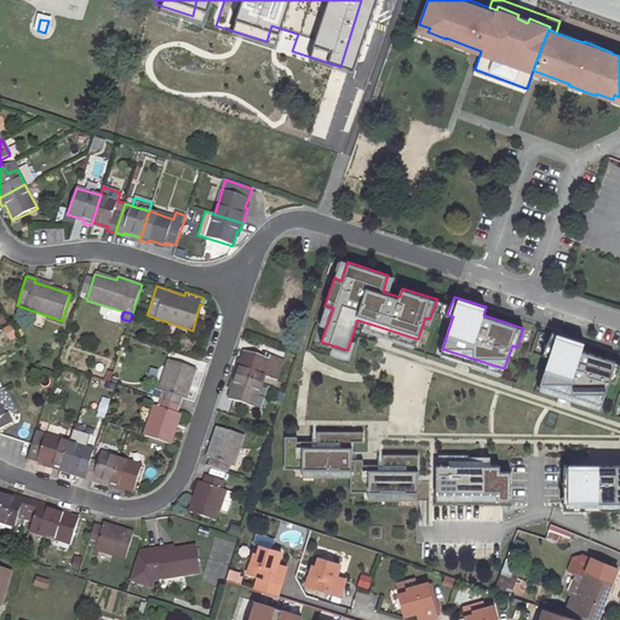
[(584,343),(554,332),(545,350),(552,352),(541,383),(603,403),(610,382),(616,383),(619,369),(619,362),(581,350),(584,343)]
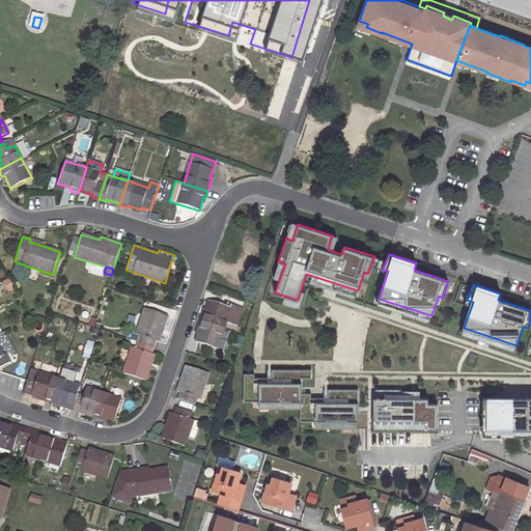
[(200,320),(225,329),(227,323),(238,326),(243,308),(231,304),(230,308),(208,302),(206,309),(204,315),(201,315),(200,320)]
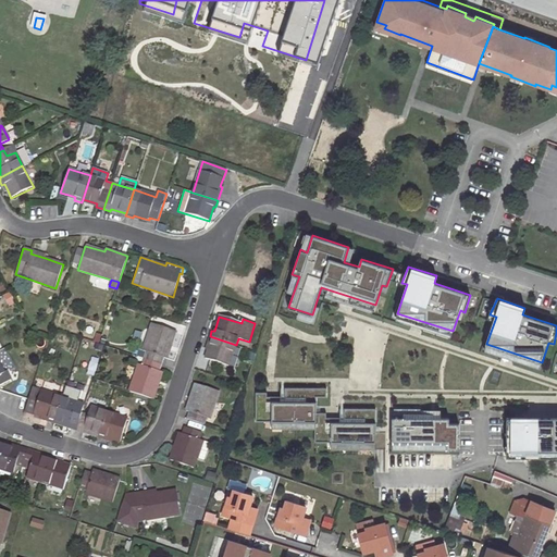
[(152,323),(144,350),(140,351),(138,357),(144,359),(161,364),(163,358),(166,359),(175,332),(152,323)]
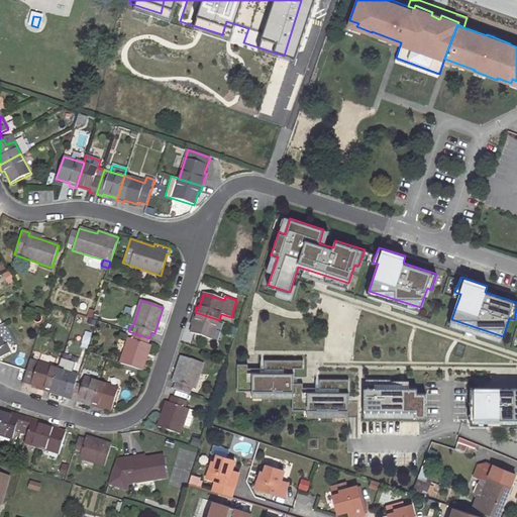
[(195,319),(193,325),(191,333),(213,340),(219,320),(195,312),(193,319),(195,319)]
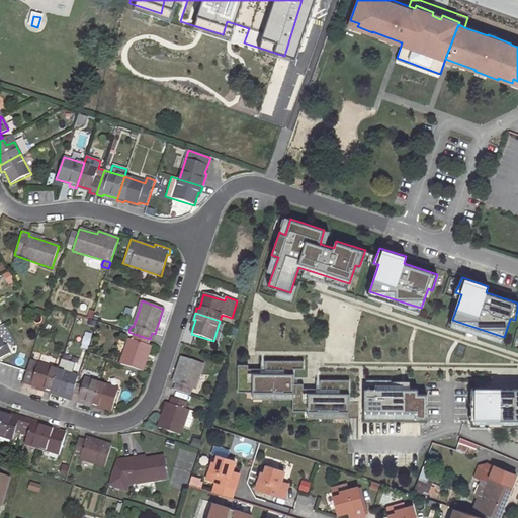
[(143,371),(151,346),(148,345),(150,339),(134,334),(132,340),(128,339),(119,364),(143,371)]
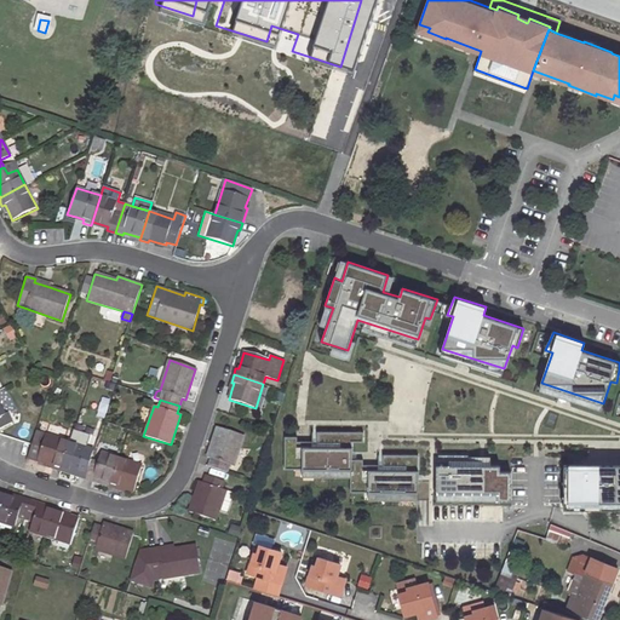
[(0,429),(12,423),(7,414),(5,415),(0,406),(0,429)]
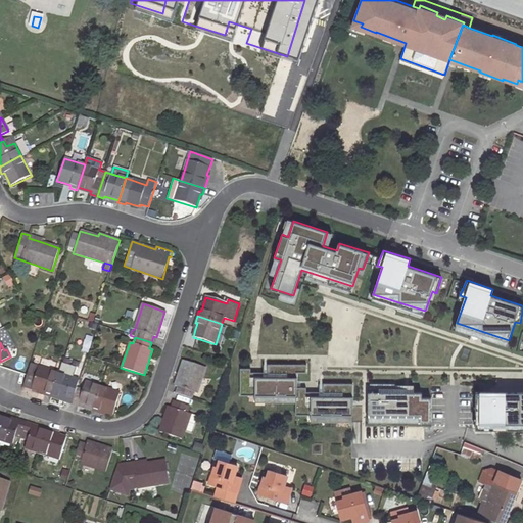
[(184,361),(175,386),(178,387),(176,394),(192,399),(194,393),(197,394),(206,368),(184,361)]
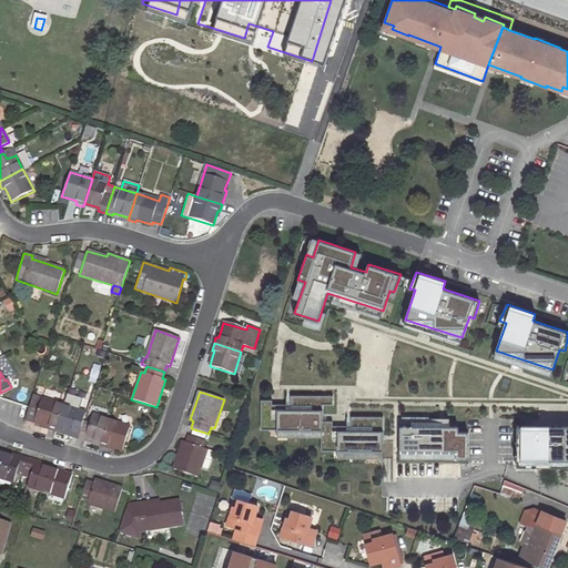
[(64,406),(33,396),(26,419),(42,425),(49,427),(48,429),(56,433),(57,429),(64,406)]
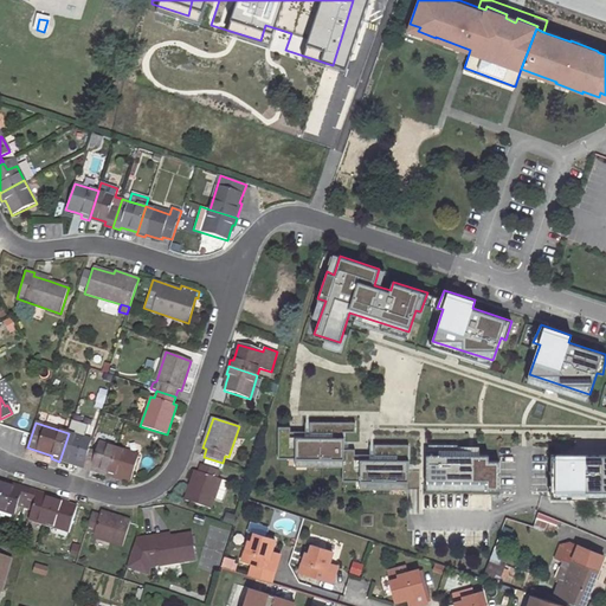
[(288,434),(276,434),(276,466),(340,466),(340,489),(406,490),(406,452),(372,452),(372,468),(353,468),(353,458),(342,458),(342,440),(353,440),(353,430),(307,430),(307,444),(288,444),(288,434)]
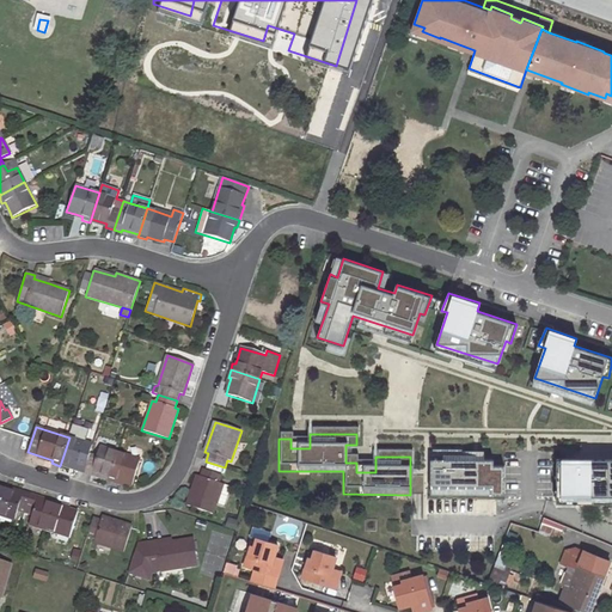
[(84,473),(90,454),(83,453),(86,442),(69,438),(61,463),(72,466),(77,467),(75,471),(84,473)]
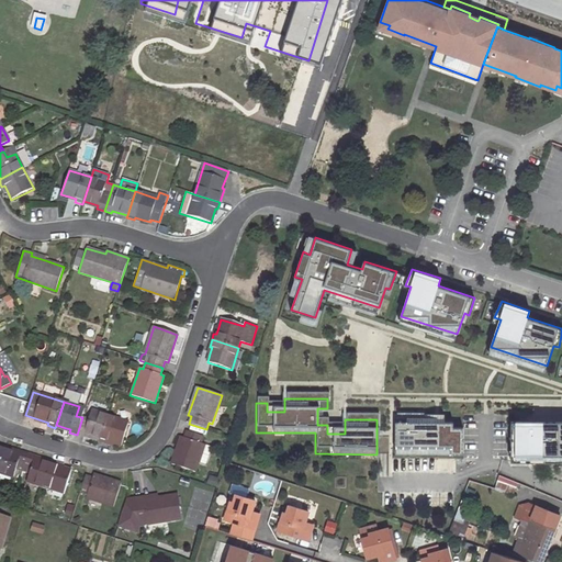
[(99,439),(107,415),(91,411),(89,419),(82,417),(77,435),(83,437),(85,434),(99,439)]
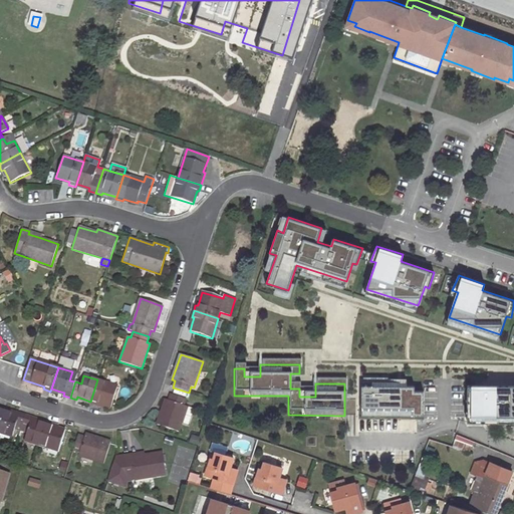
[(103,406),(110,408),(117,386),(97,379),(90,402),(89,404),(96,406),(97,404),(103,406)]
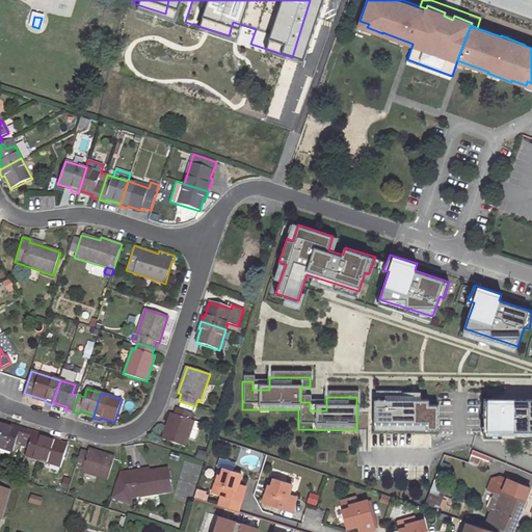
[(376,430),(439,431),(439,403),(406,402),(406,398),(377,398),(376,430)]
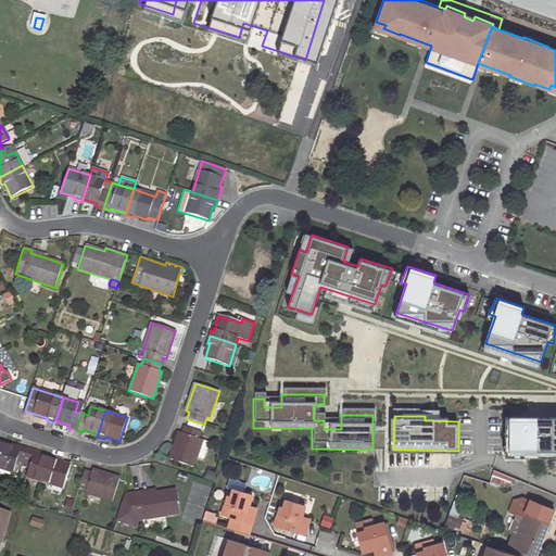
[(555,417),(506,417),(506,456),(523,456),(523,451),(555,450),(555,417)]
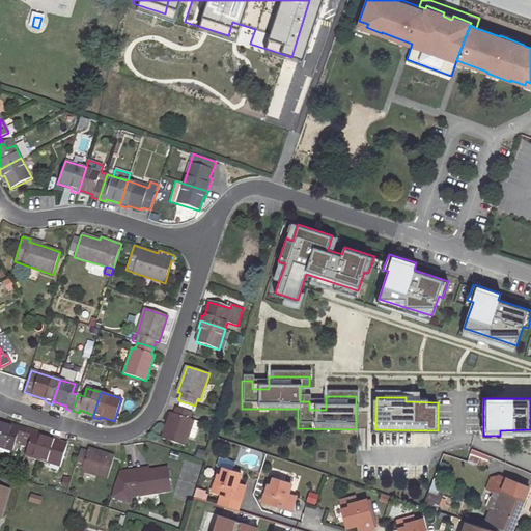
[(185,446),(194,420),(190,419),(193,413),(176,407),(174,414),(171,413),(163,439),(185,446)]
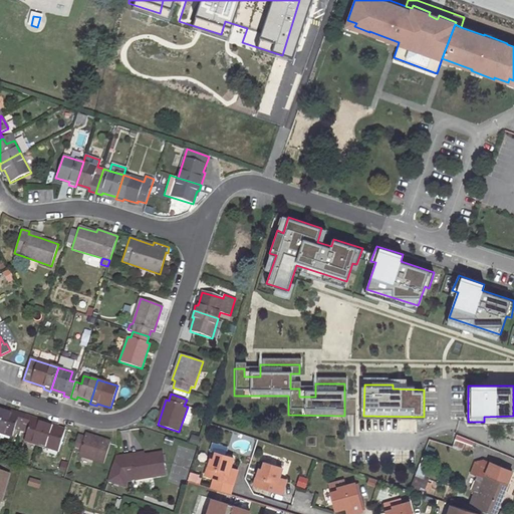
[(6,412),(0,430),(0,433),(12,438),(15,430),(21,432),(27,416),(20,414),(19,417),(6,412)]
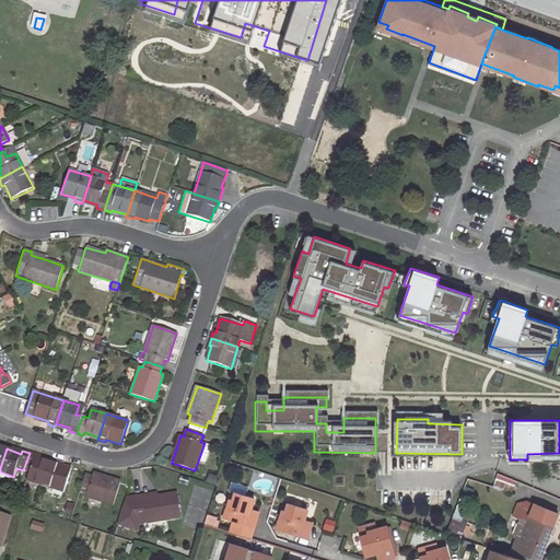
[(30,453),(23,470),(30,473),(26,481),(42,486),(49,463),(50,459),(30,453)]
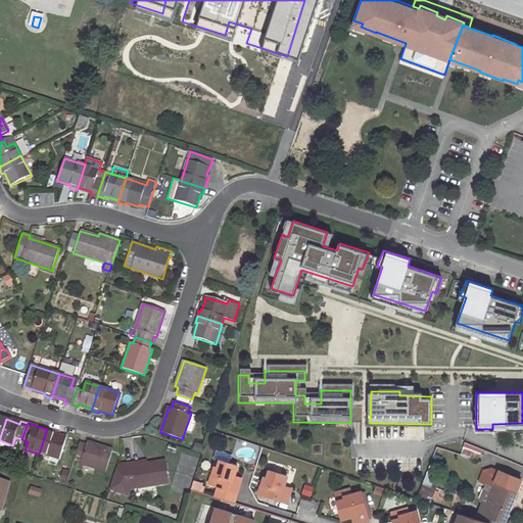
[(39,454),(59,460),(66,438),(59,436),(53,434),(54,431),(47,429),(46,432),(39,454)]
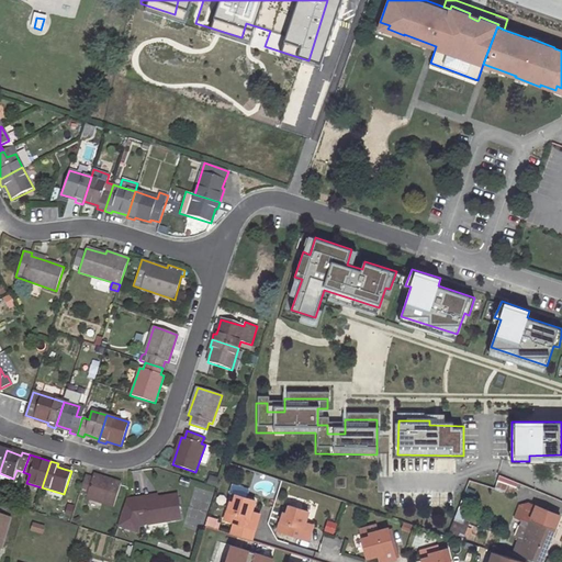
[(86,498),(114,507),(122,483),(93,475),(93,478),(85,476),(80,493),(87,495),(86,498)]
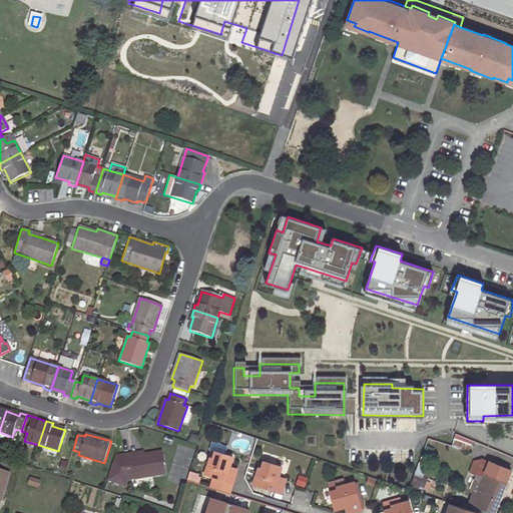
[(456,434),(453,445),(470,449),(473,438),(456,434)]
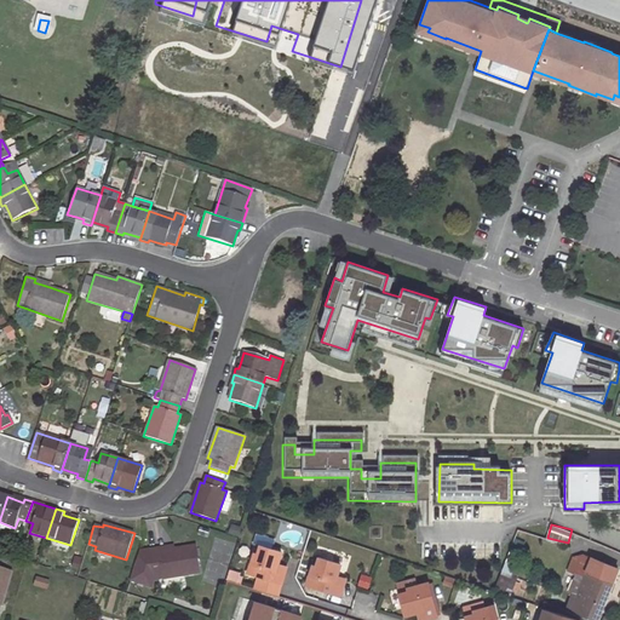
[(514,543),(509,554),(518,558),(523,546),(514,543)]
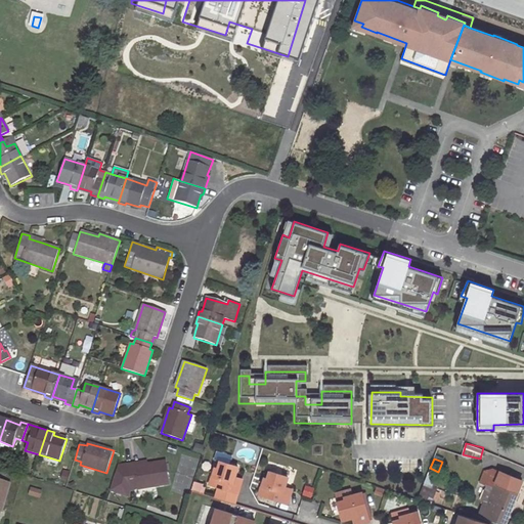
[(130,490),(170,484),(166,462),(146,465),(134,467),(133,464),(118,467),(111,490),(129,495),(130,490)]
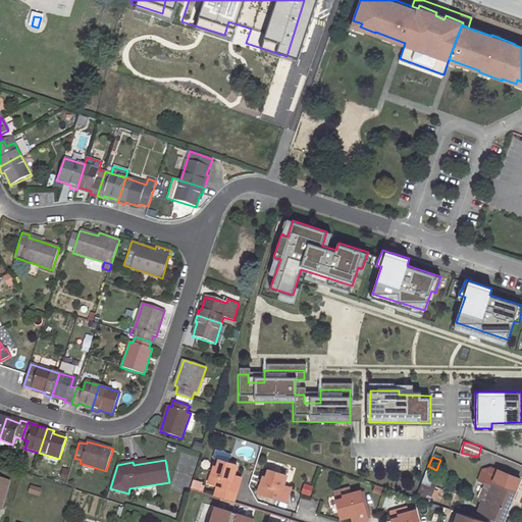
[(232,480),(233,476),(238,465),(219,460),(216,467),(214,466),(208,483),(217,486),(235,491),(237,492),(240,483),(232,480)]
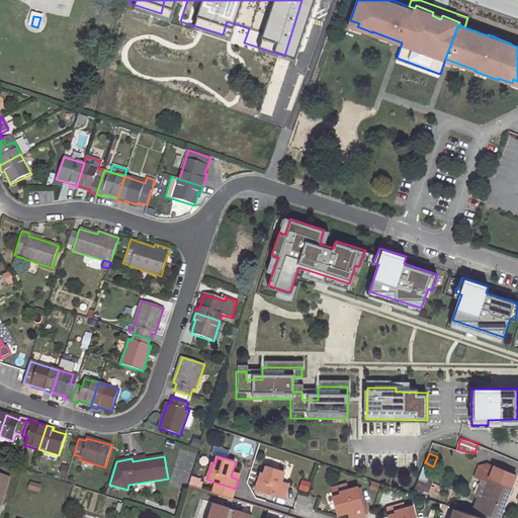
[(479,495),(472,510),(493,517),(498,517),(516,475),(488,462),(486,467),(479,464),(473,477),(488,482),(486,487),(480,484),(476,494),(479,495)]
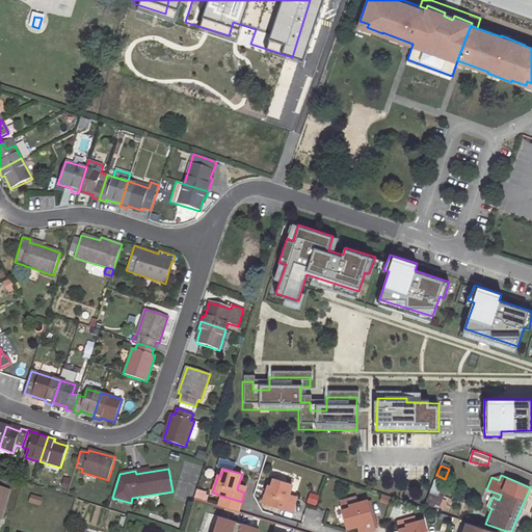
[(289,496),(292,484),(273,478),(270,486),(267,485),(262,503),(292,512),(295,503),(287,500),(289,496)]
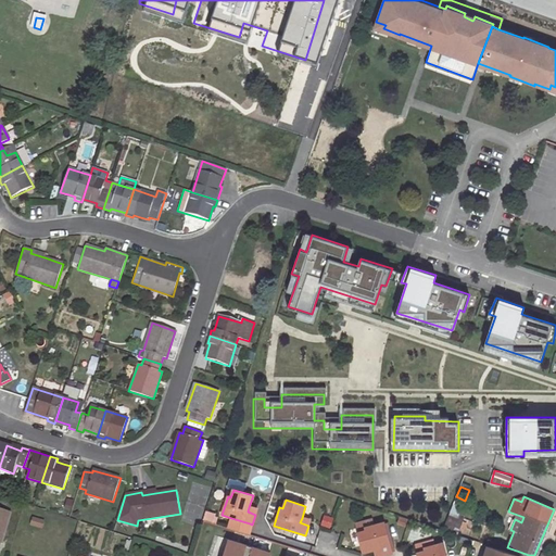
[(458,533),(464,519),(460,517),(464,510),(453,506),(444,528),(458,533)]
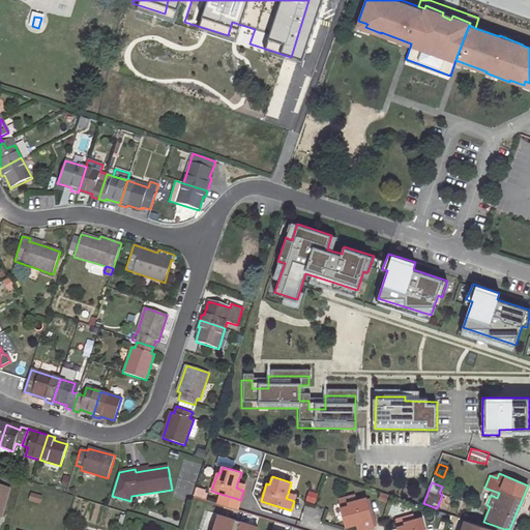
[(0,517),(1,518),(9,490),(0,487),(0,517)]
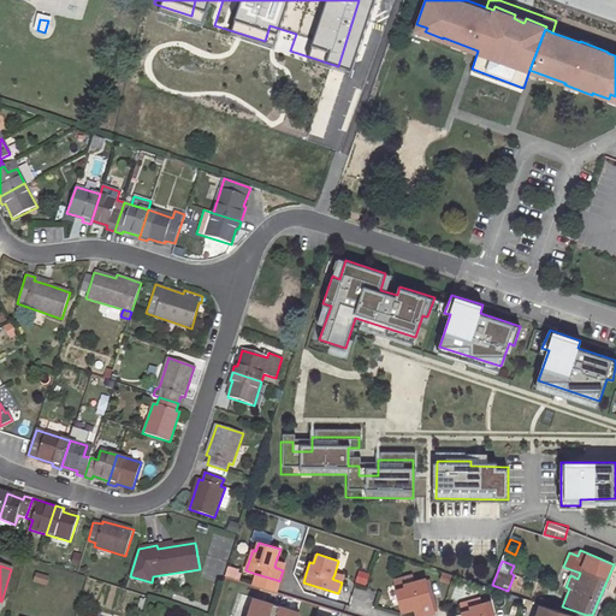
[(256,574),(253,585),(273,592),(277,580),(256,574)]
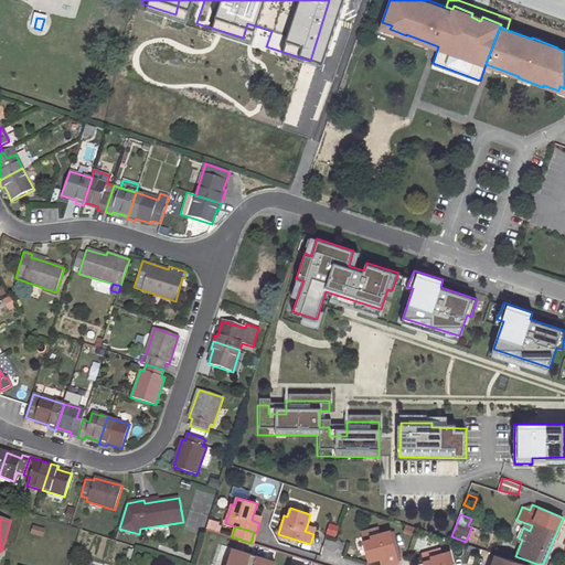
[(32,534),(39,536),(41,530),(34,528),(32,534)]
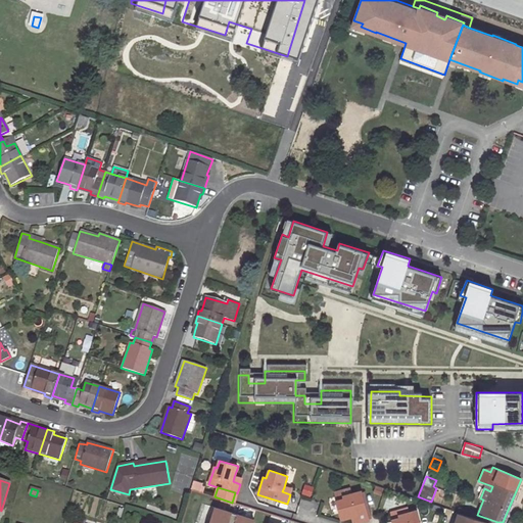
[(359,522),(368,520),(361,491),(342,496),(343,500),(336,502),(341,520),(351,517),(357,516),(359,522)]
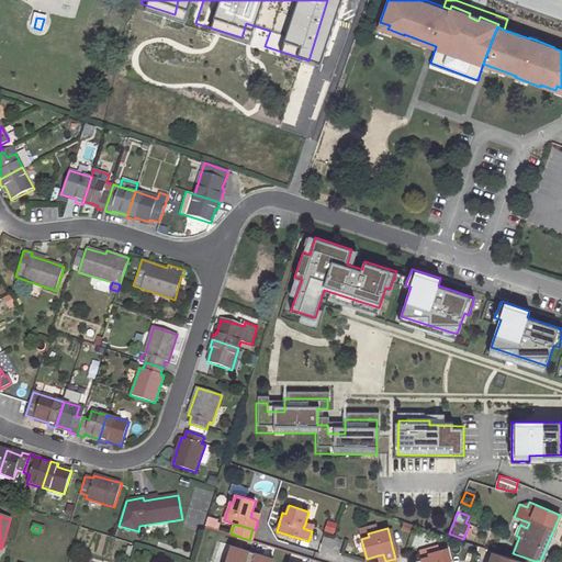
[(268,561),(269,559),(226,546),(220,561),(268,561)]
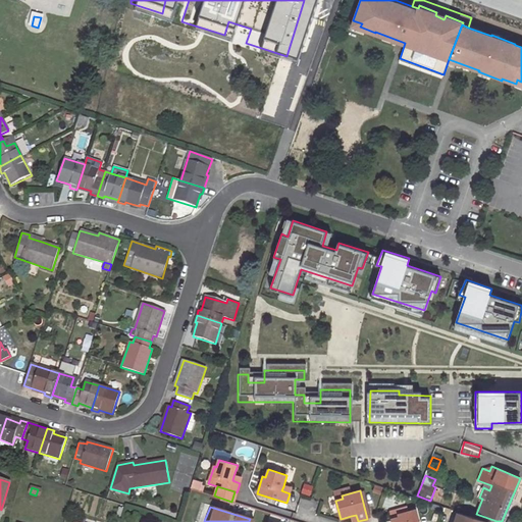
[(418,521),(416,510),(408,512),(408,510),(404,508),(389,512),(392,521),(418,521)]
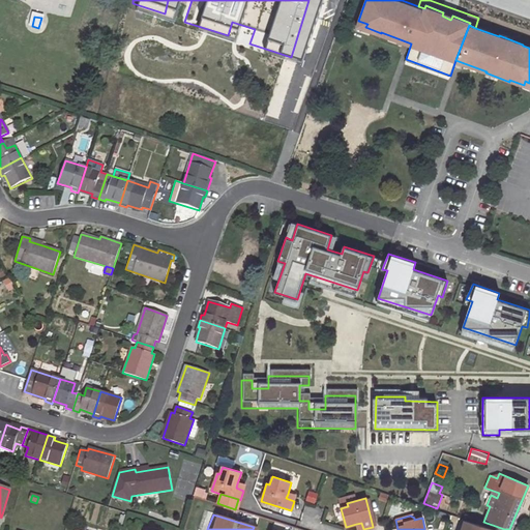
[(495,529),(465,521),(462,529),(495,529)]
